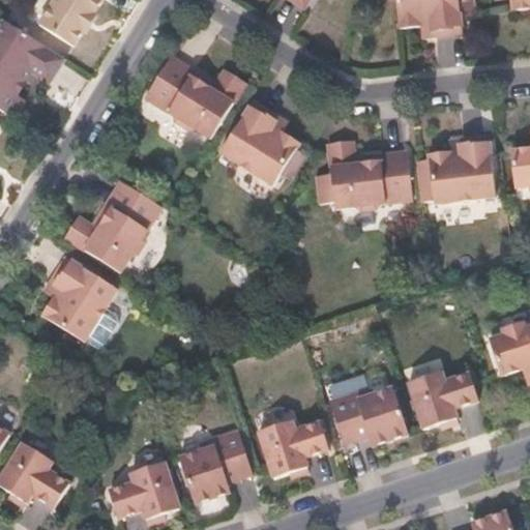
[(89,25),(54,0),(53,0),(37,25),(72,47),(82,31),(84,32),(89,25)]
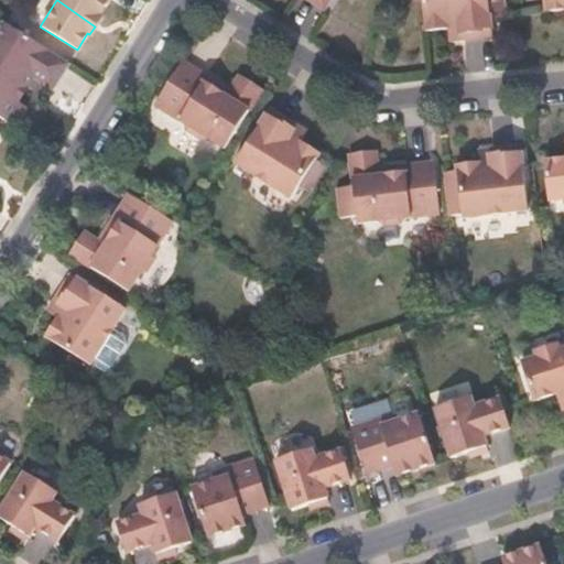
[(57,0),(95,26),(101,17),(99,14),(106,0),(57,0)]
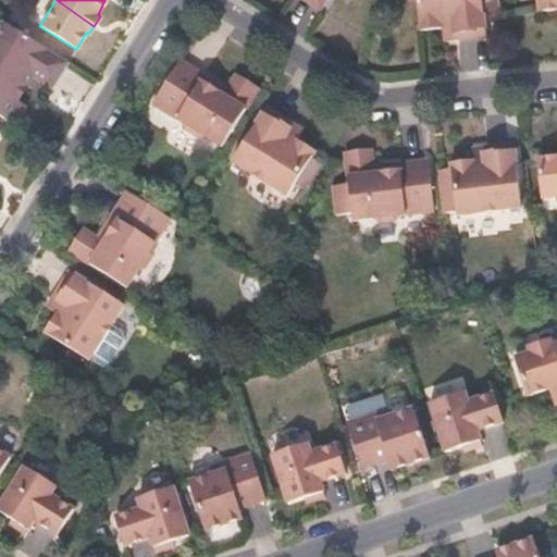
[(304,0),(318,9),(323,0),(304,0)]
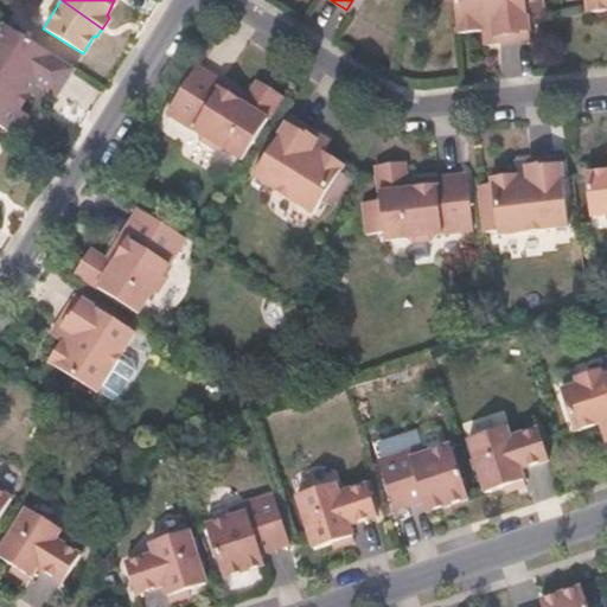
[(480,31),(480,38),(494,37),(494,43),(529,38),(524,0),(451,0),(455,32),(480,31)]
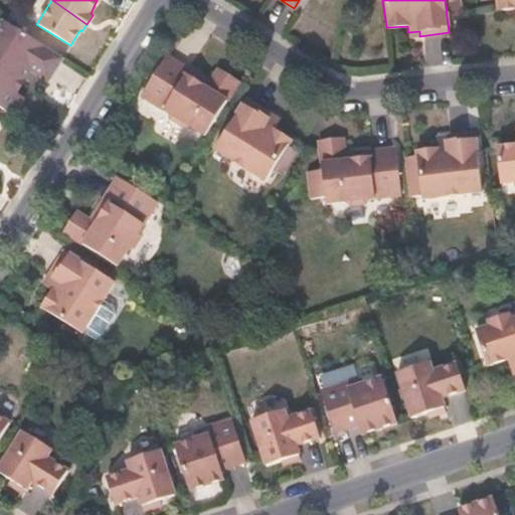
[(514,7),(514,0),(495,0),(497,10),(514,7)]
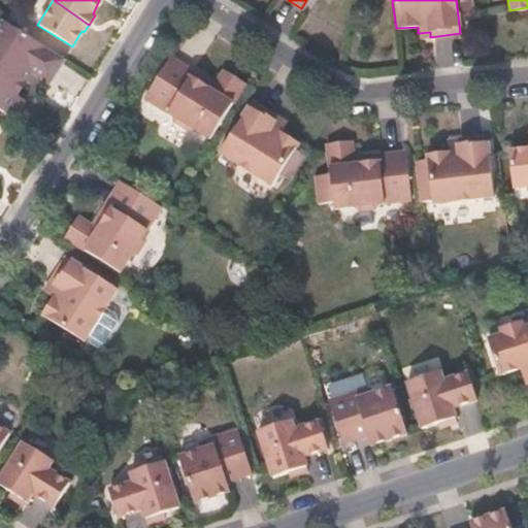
[(0,110),(5,113),(17,96),(13,95),(28,71),(47,86),(64,61),(8,25),(0,36),(0,110)]
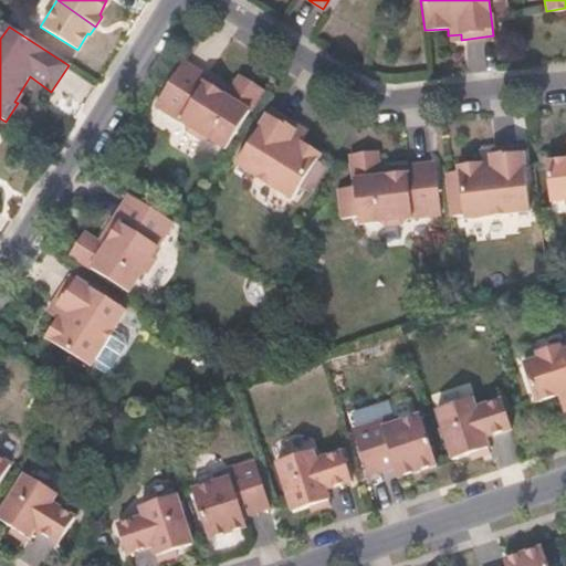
[(224,146),(260,90),(238,75),(229,88),(180,59),(155,102),(184,122),(185,128),(199,137),(208,135),(224,146)]
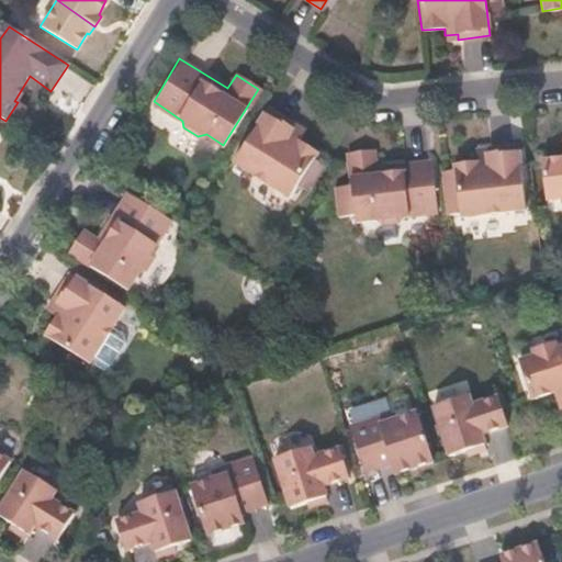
[(292,130),(295,125),(266,108),(233,161),(288,195),(314,150),(296,139),(300,135),(292,130)]
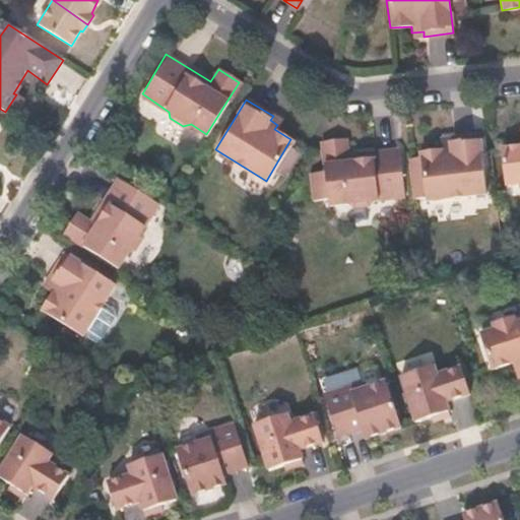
[(279,120),(273,116),(270,120),(277,125),(279,120)]
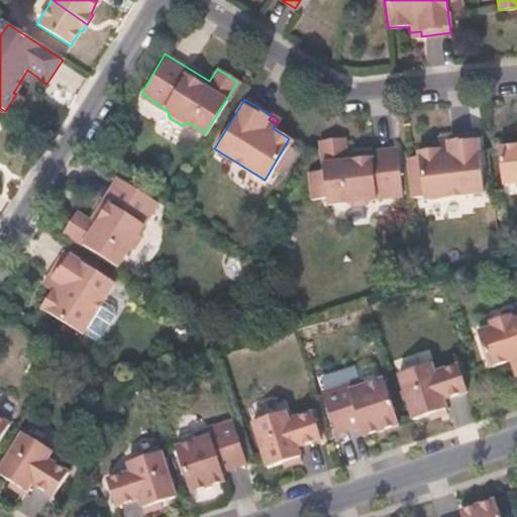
[(475,134),(448,136),(448,140),(436,142),(437,147),(417,149),(423,200),(482,193),(475,134)]
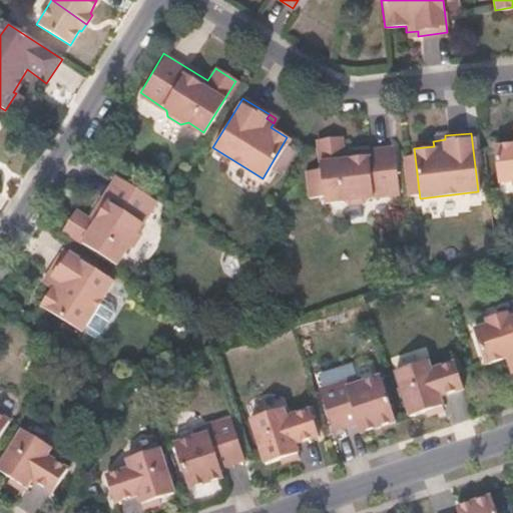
[(342,150),(341,136),(317,138),(324,199),(344,198),(348,203),(363,201),(367,195),(398,193),(393,145),(342,150)]
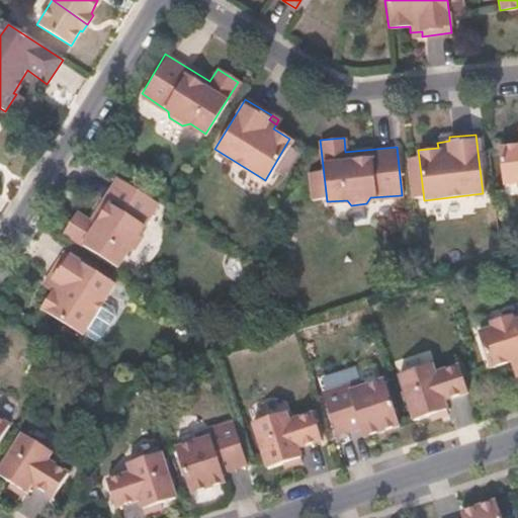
[(517,144),(499,147),(503,183),(517,181),(517,144)]
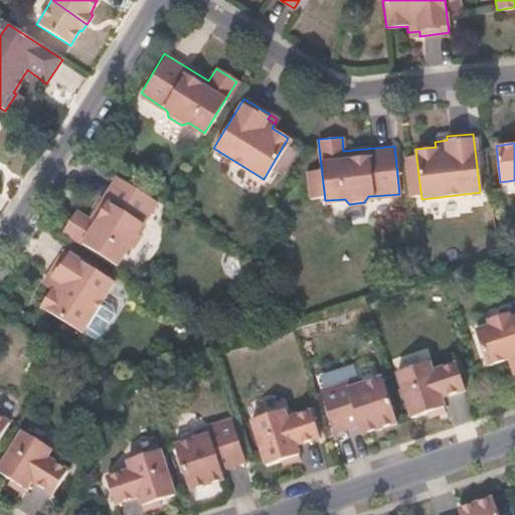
[(139,227),(155,201),(116,177),(89,219),(75,211),(63,230),(116,264),(126,247),(133,245),(140,234),(139,227)]
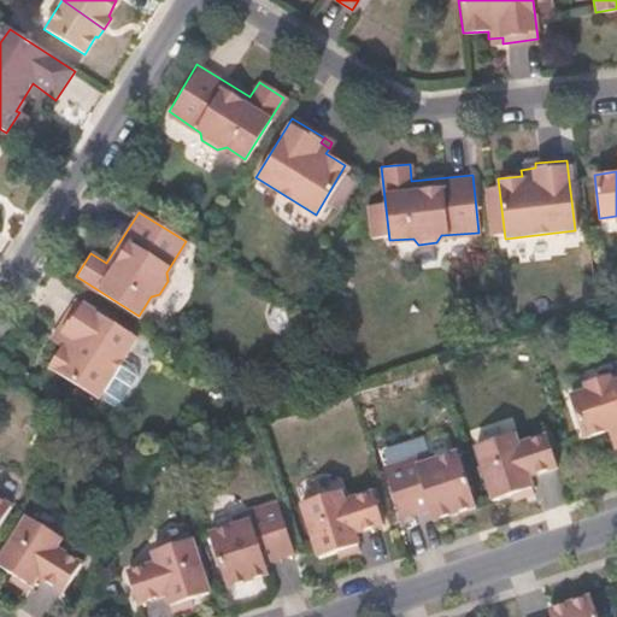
[(76,301),(57,330),(63,334),(57,344),(62,347),(48,368),(99,399),(136,340),(76,301)]
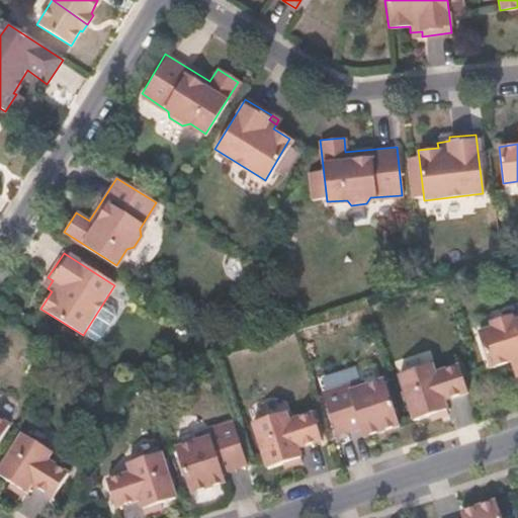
[(53,280),(48,277),(42,285),(48,288),(53,280)]
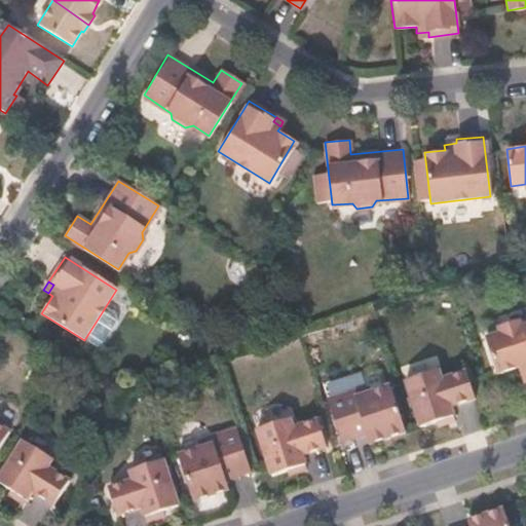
[(87,345),(100,352),(114,326),(102,320),(87,345)]
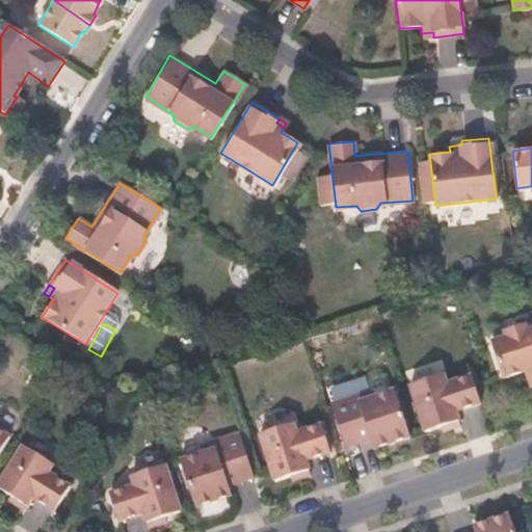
[(502,378),(510,377),(524,331),(522,327),(509,331),(508,337),(491,342),(502,378)]
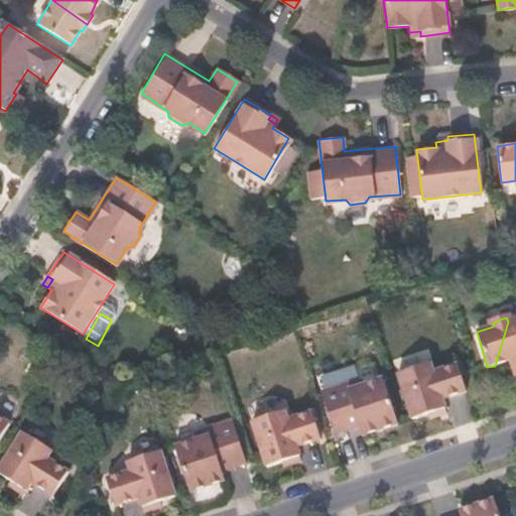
[(515,319),(508,321),(495,366),(508,364),(509,369),(515,367),(515,319)]
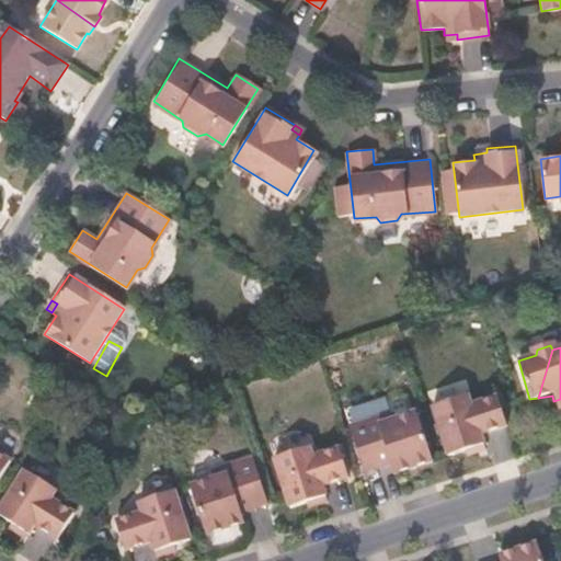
[(501,425),(493,398),(472,403),(469,393),(433,405),(448,454),(483,442),(481,432),(501,425)]
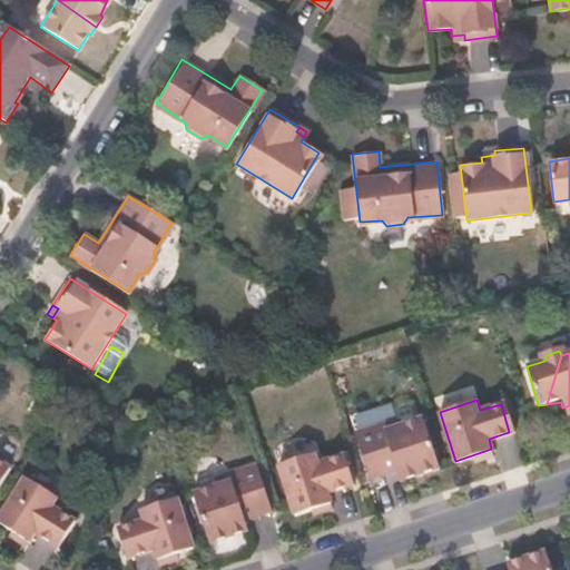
[(371,478),(396,470),(412,464),(415,474),(439,467),(423,418),(400,424),(397,419),(355,432),(371,478)]
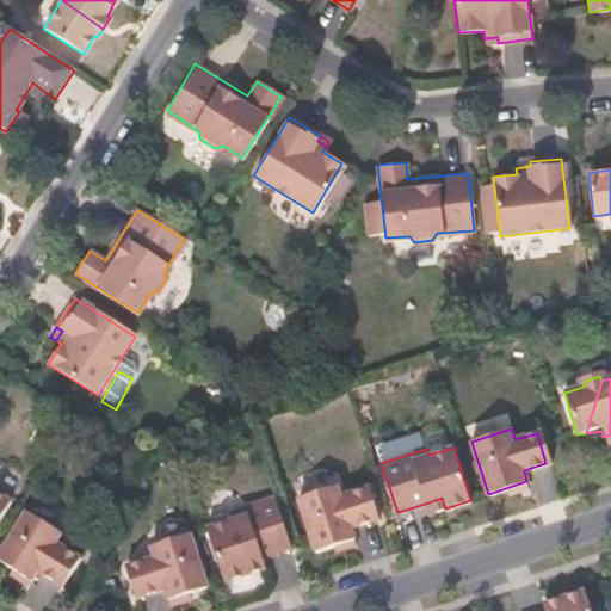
[(378,518),(369,487),(339,497),(337,486),(298,498),(315,551),(353,539),(350,528),(378,518)]
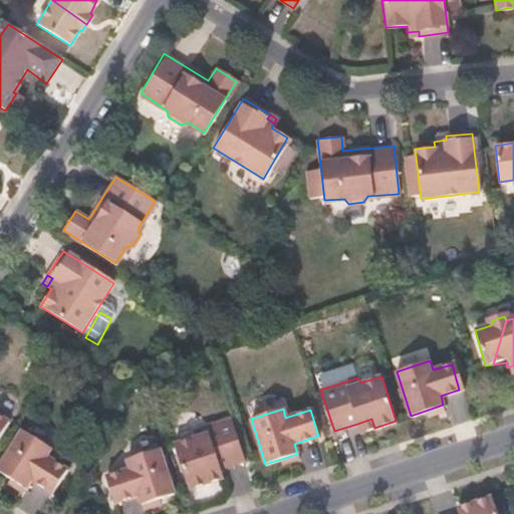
[(0,435),(8,422),(0,416),(0,435)]
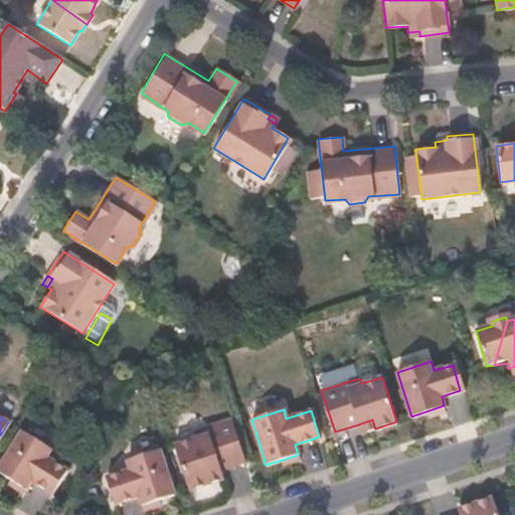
[(372,419),(358,424),(361,434),(375,428),(372,419)]
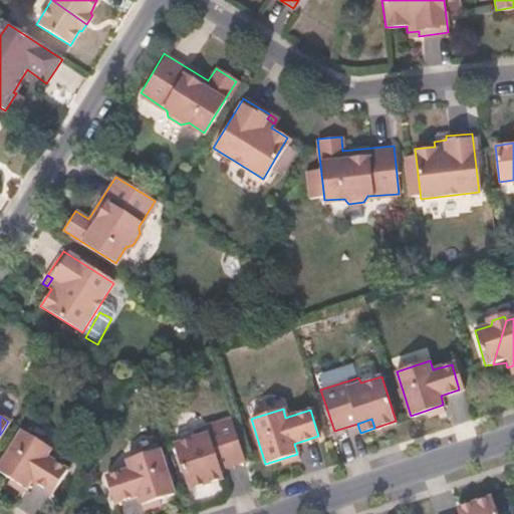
[(188,489),(211,482),(208,472),(221,468),(245,460),(232,420),(194,431),(197,438),(174,445),(188,489)]
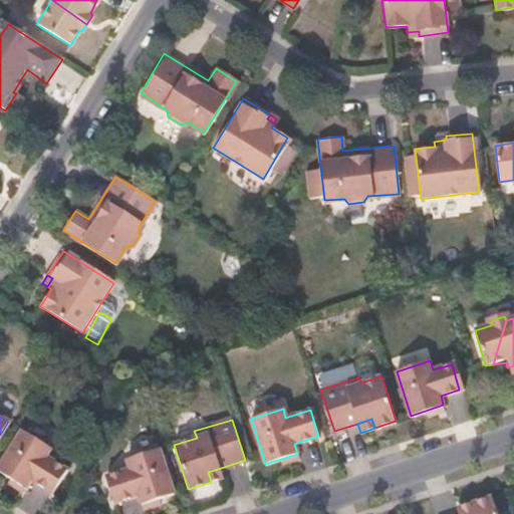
[(46,455),(51,449),(22,430),(0,464),(0,471),(26,488),(31,480),(52,493),(67,469),(46,455)]
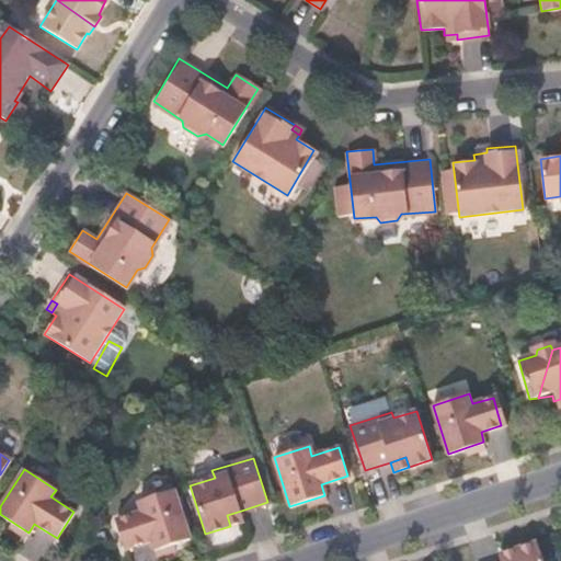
[(189,538),(173,490),(139,501),(141,511),(116,518),(125,548),(150,540),(155,550),(189,538)]
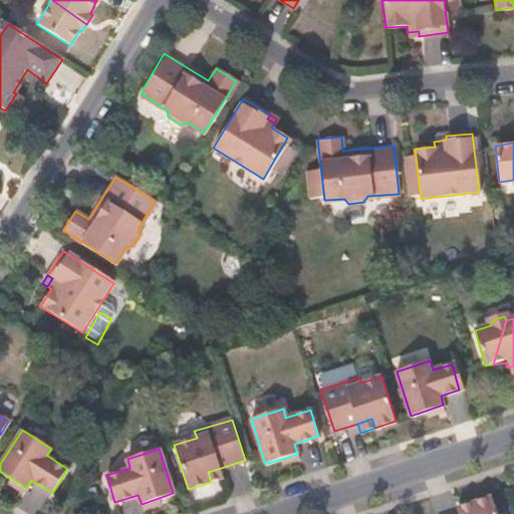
[(208,472),(211,482),(224,477),(221,468),(208,472)]
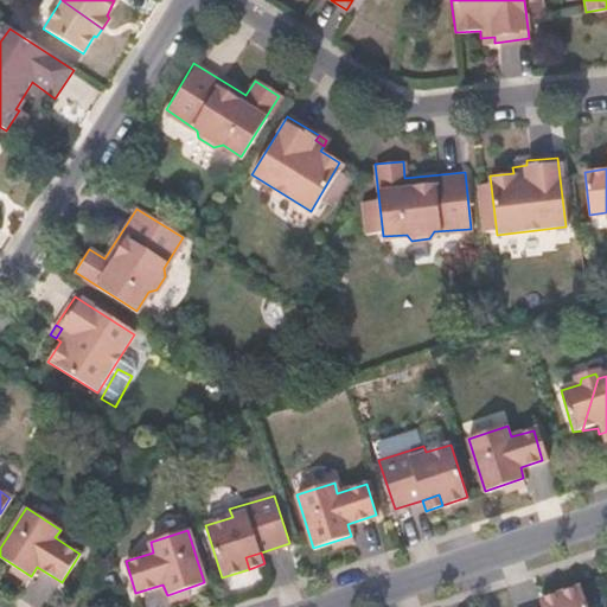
[(585,606),(580,592),(554,600),(555,606),(585,606)]
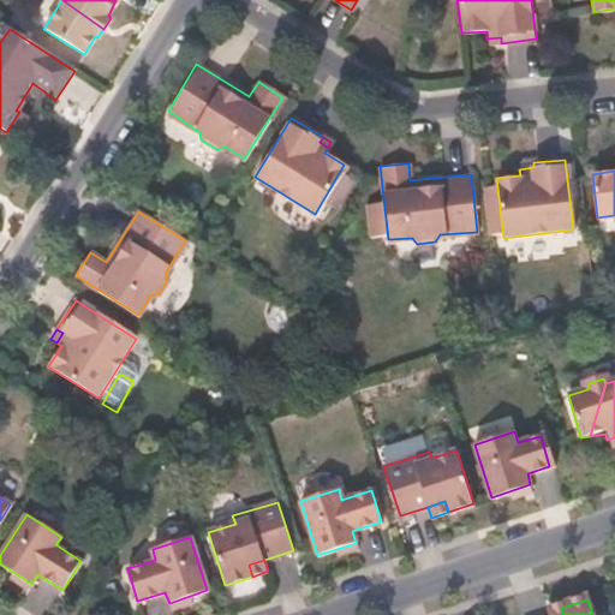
All buildings are outlined.
